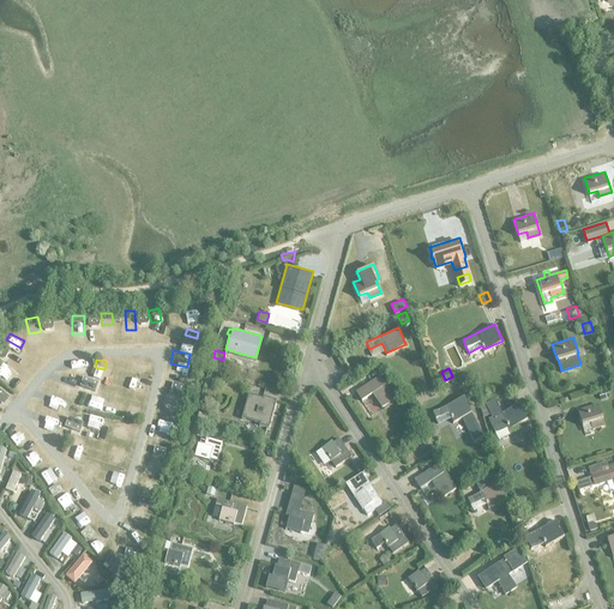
[(131,373),(128,384),(142,386),(144,377),(131,373)]
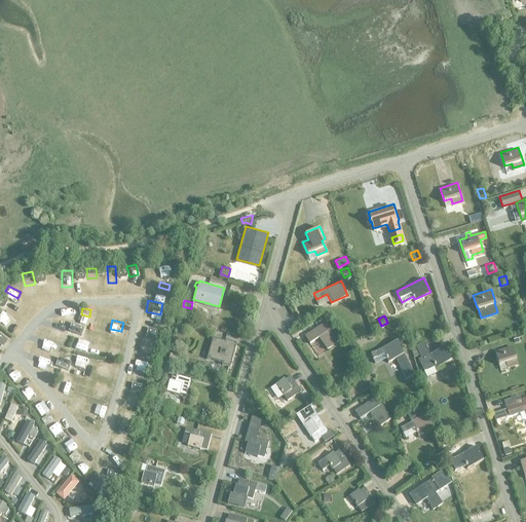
[(309,341),(312,340),(318,336),(327,347),(334,342),(340,338),(331,324),(328,326),(325,321),(304,334),(309,341)]
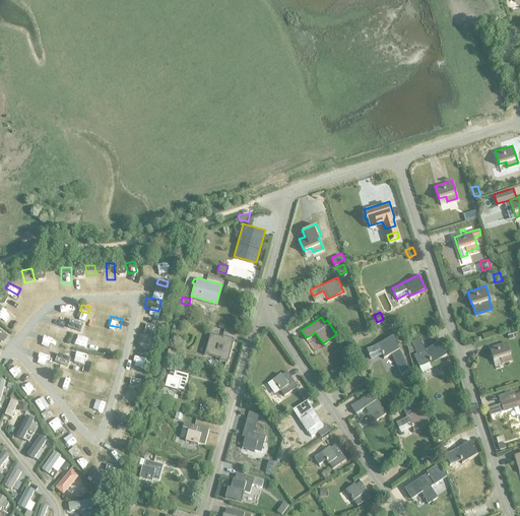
[(68,325),(80,330),(83,322),(71,318),(68,325)]
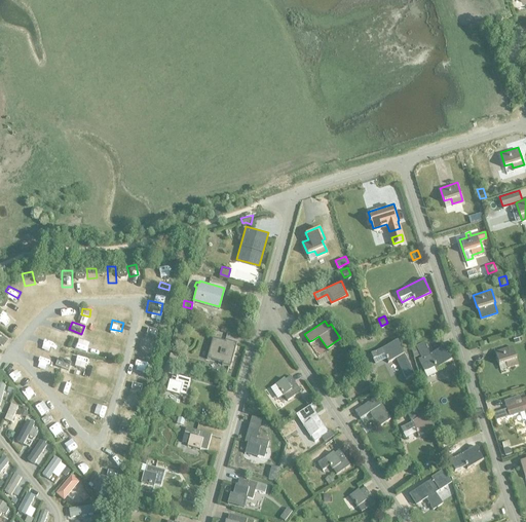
[(149,325),(147,330),(156,333),(158,327),(149,325)]
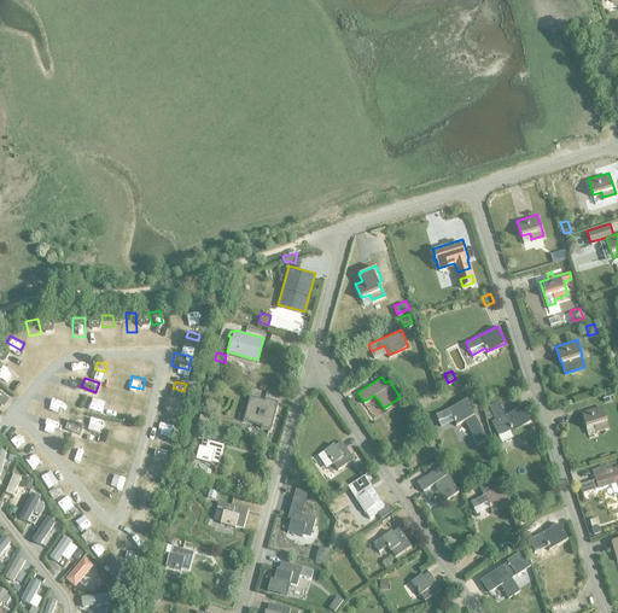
[(610,390),(602,392),(605,400),(612,397),(610,390)]
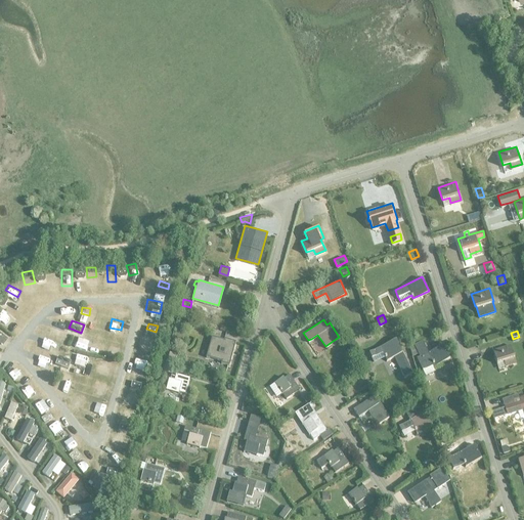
[(212,335),(206,354),(220,358),(220,360),(229,363),(235,340),(224,337),(224,339),(212,335)]
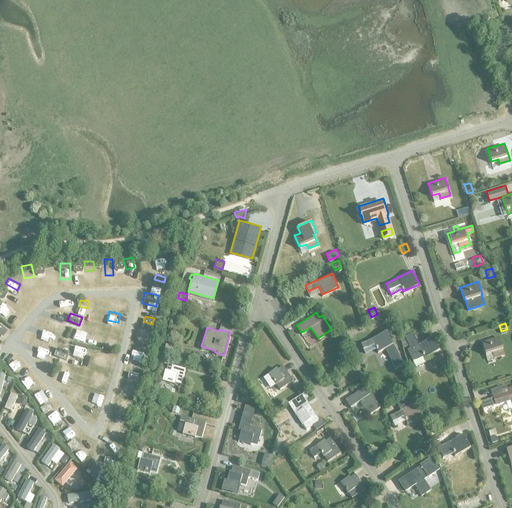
[(345,330),(340,333),(343,338),(348,335),(345,330)]
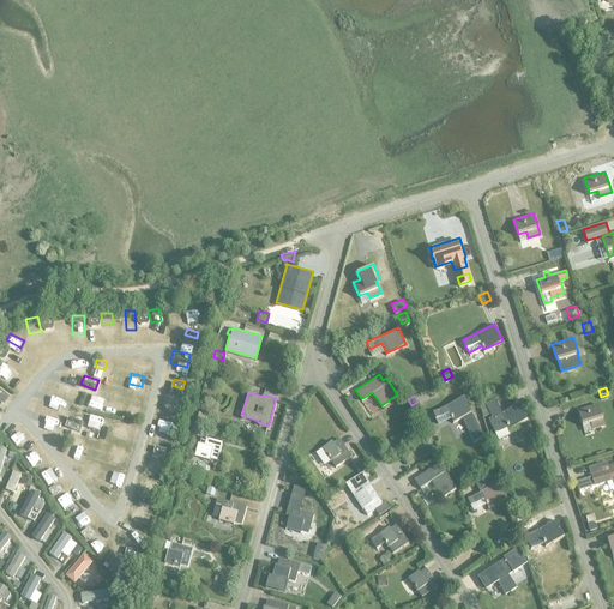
[(471,411),(464,396),(433,410),(435,417),(449,411),(453,421),(462,416),(474,439),(482,434),(471,411)]
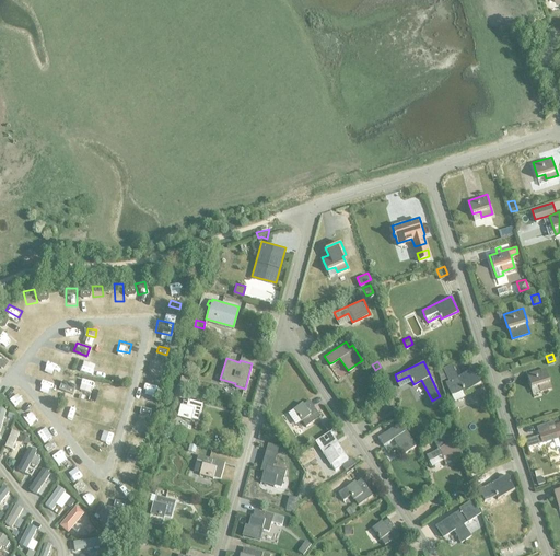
[(124,375),(126,365),(119,362),(117,374),(124,375)]
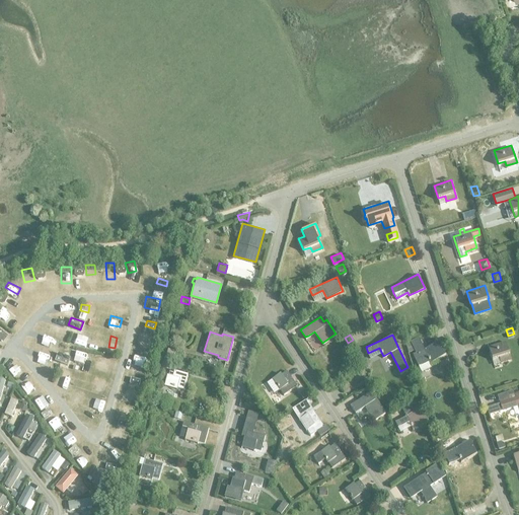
[(412,342),(405,345),(409,351),(414,348),(416,352),(413,353),(418,365),(429,360),(430,361),(446,353),(439,340),(424,347),(419,336),(410,340),(412,342)]
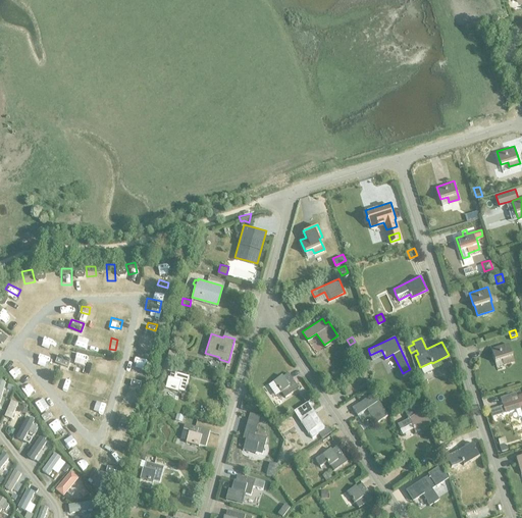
[(137,340),(135,347),(144,350),(147,343),(137,340)]
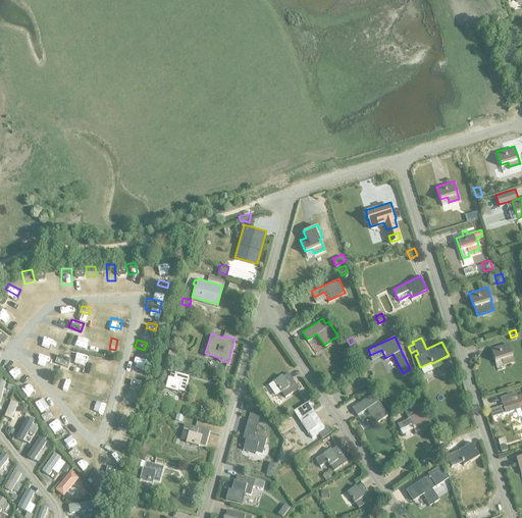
[(504,363),(514,360),(509,343),(491,348),(496,361),(502,359),(504,363)]
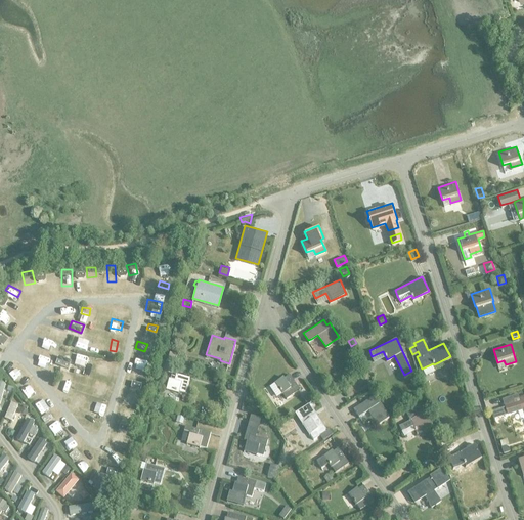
[(84,358),(84,351),(72,350),(72,357),(84,358)]
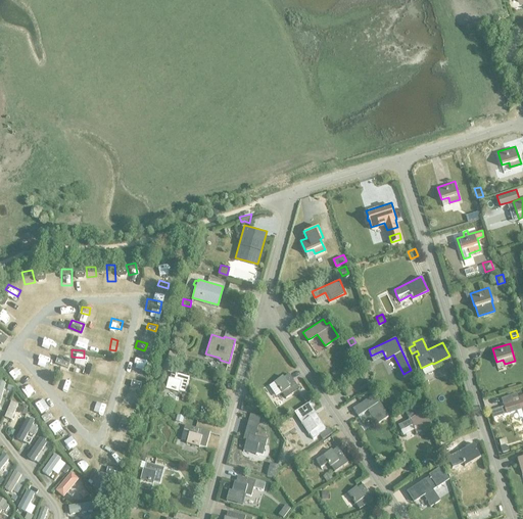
[(96,351),(95,363),(106,364),(107,352),(96,351)]
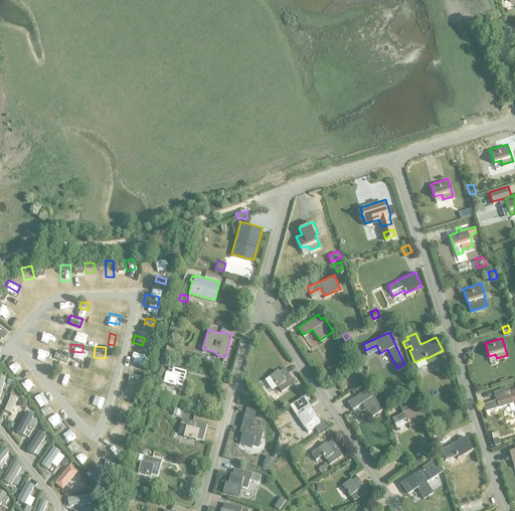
[(140,362),(143,350),(132,347),(129,359),(140,362)]
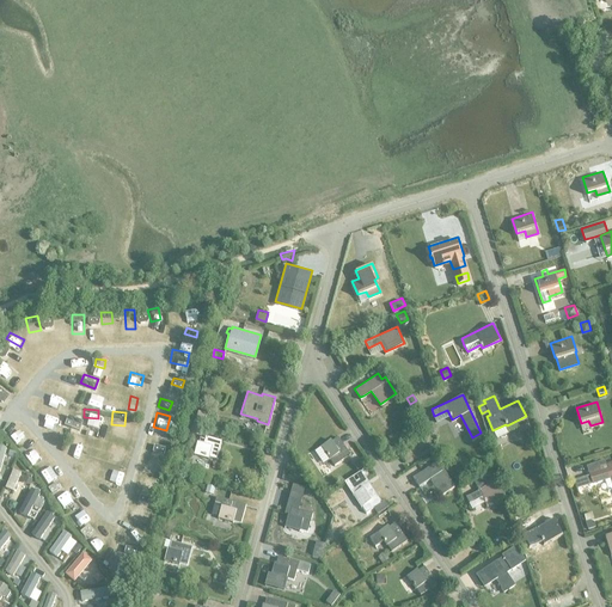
[(68,415),(65,423),(79,429),(83,420),(68,415)]
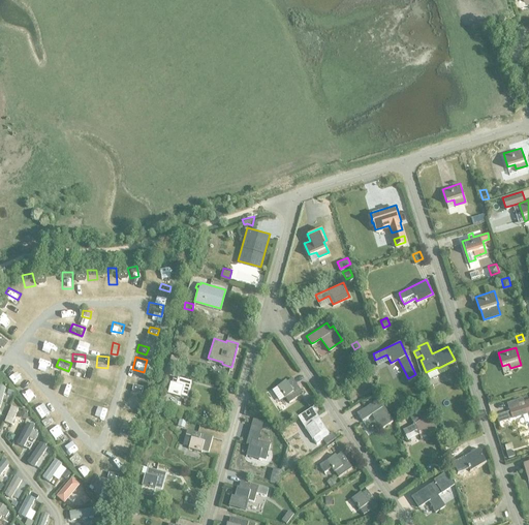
[(43,372),(53,374),(55,364),(45,362),(43,372)]
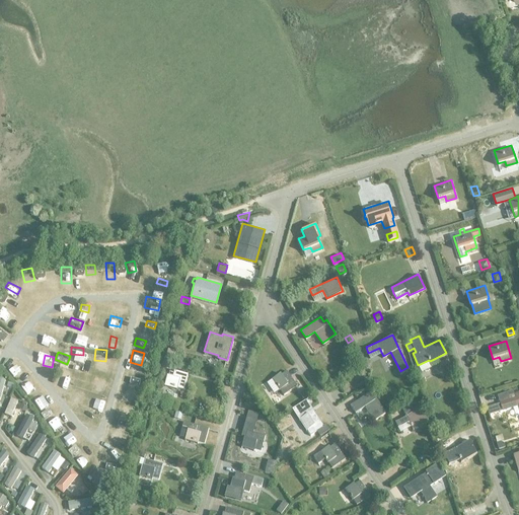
[(57,373),(66,375),(67,366),(58,365),(57,373)]
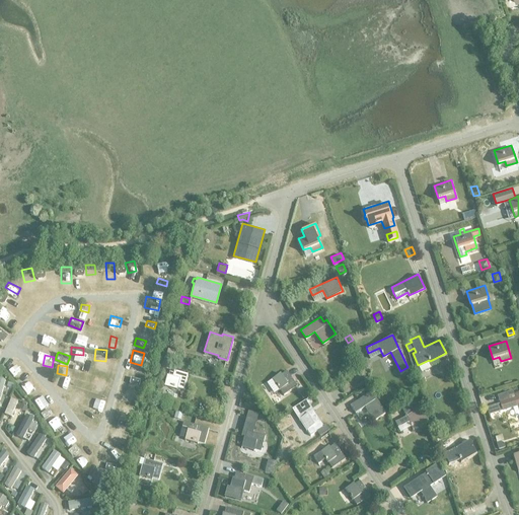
[(183,388),(188,372),(169,367),(168,374),(166,373),(163,383),(176,387),(176,386),(183,388)]
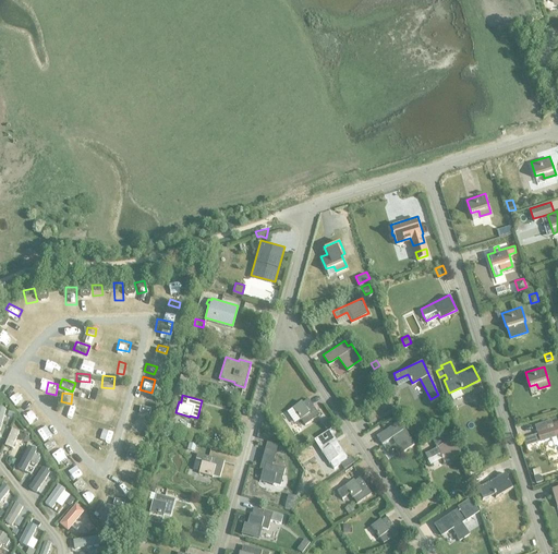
[(292,406),(287,409),(294,421),(300,418),(304,423),(318,413),(307,397),(301,401),(300,400),(292,406)]
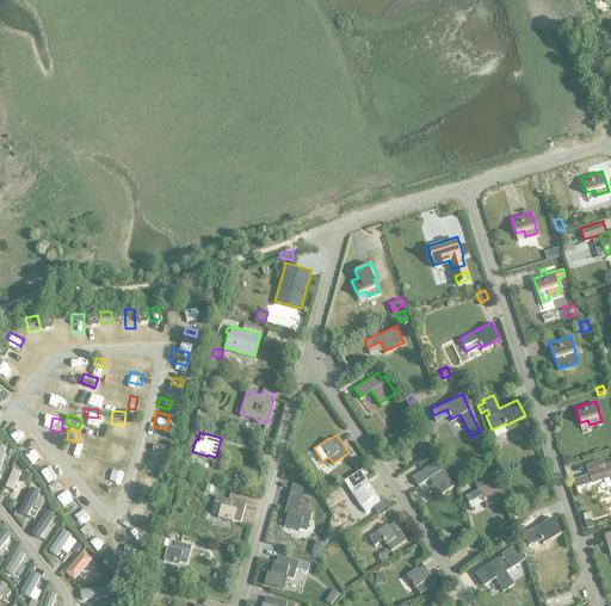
[(111,437),(109,446),(124,449),(125,439),(111,437)]
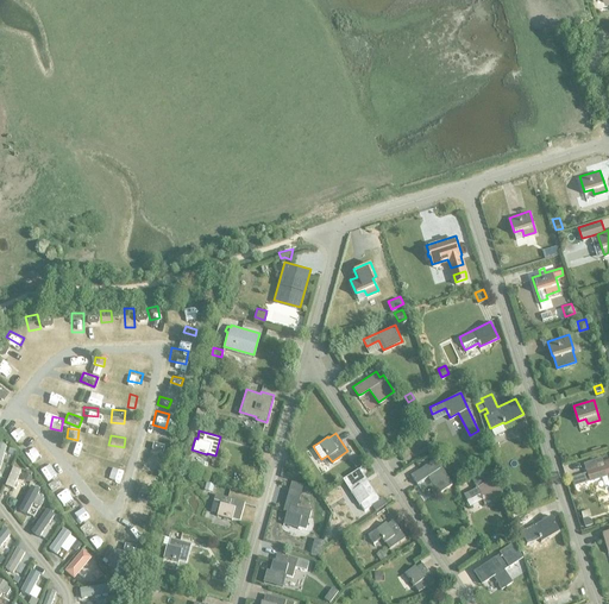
[(154,439),(152,446),(163,450),(164,442),(154,439)]
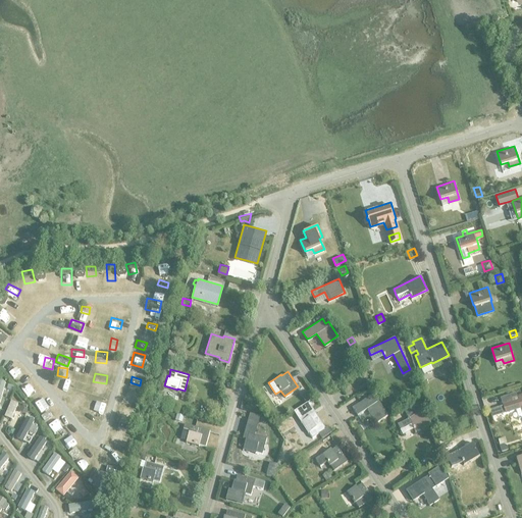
[(70,387),(67,399),(79,402),(82,391),(70,387)]
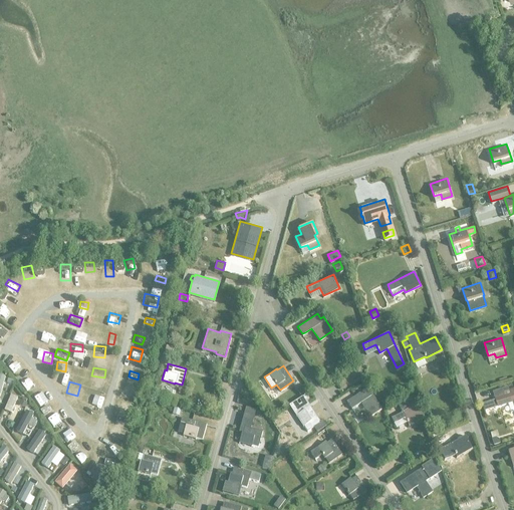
[(42,398),(50,390),(45,383),(36,391),(42,398)]
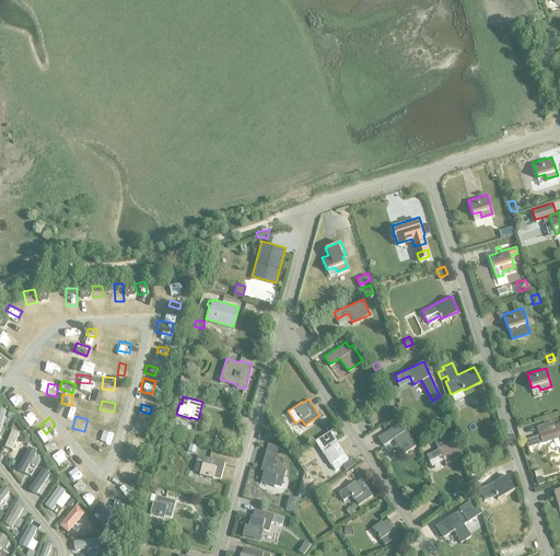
[(331,417),(323,423),(327,428),(335,423),(331,417)]
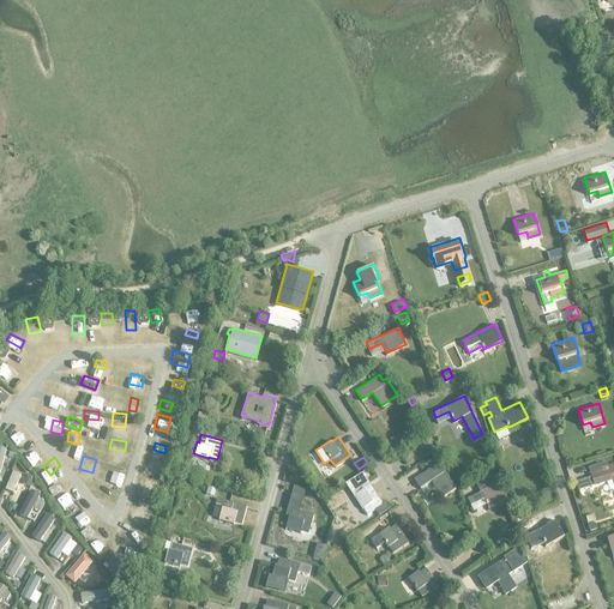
[(439,460),(438,462),(414,477),(420,487),(431,480),(441,496),(456,487),(439,460)]
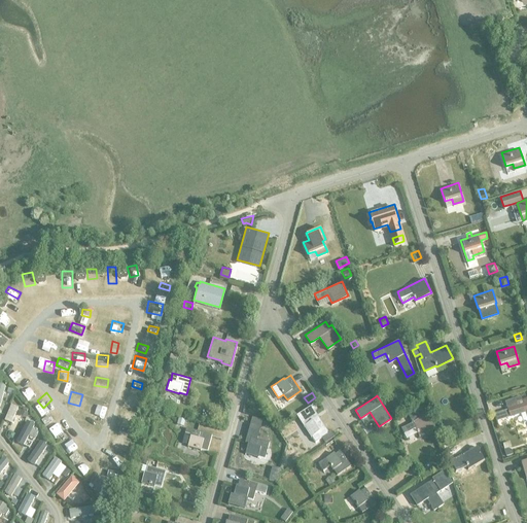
[(117,405),(131,410),(134,402),(120,396),(117,405)]
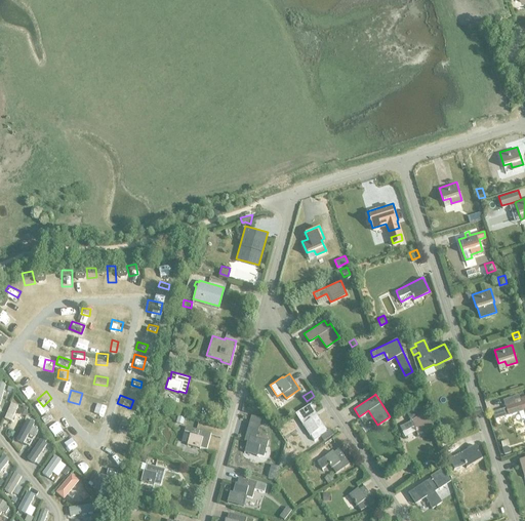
[(506,406),(492,410),(494,418),(508,414),(524,409),(524,413),(524,395),(520,397),(521,401),(506,406)]
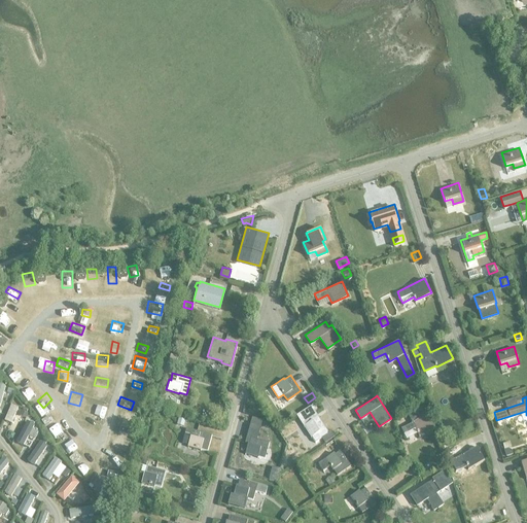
[(90,415),(94,408),(85,402),(80,410),(90,415)]
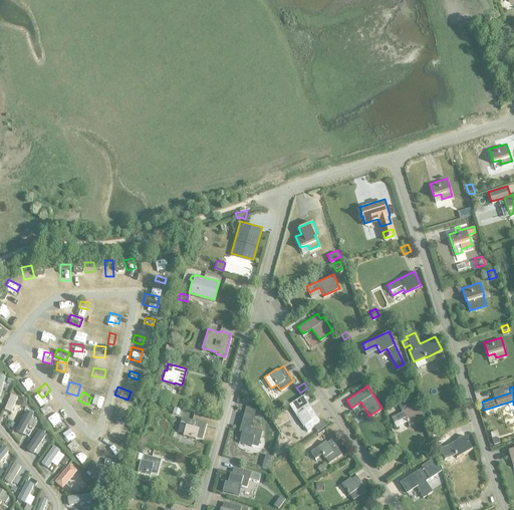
[(10,412),(16,396),(10,393),(3,409),(10,412)]
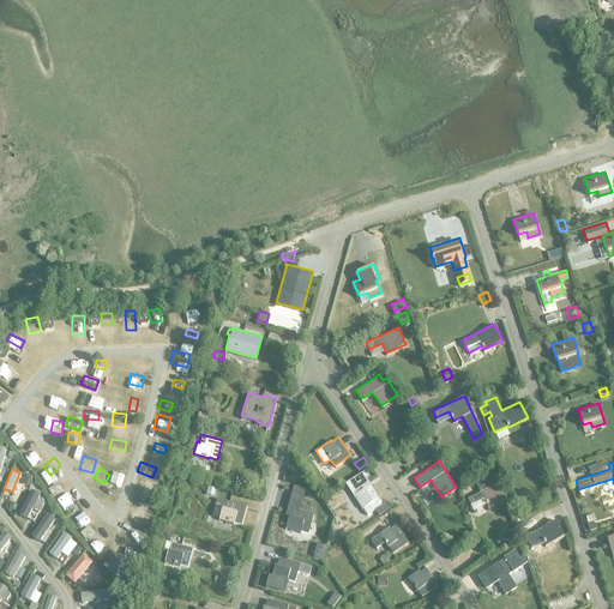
[(480,490),(468,496),(470,504),(483,496),(488,506),(505,496),(497,481),(491,470),(483,475),(475,480),(480,490)]
